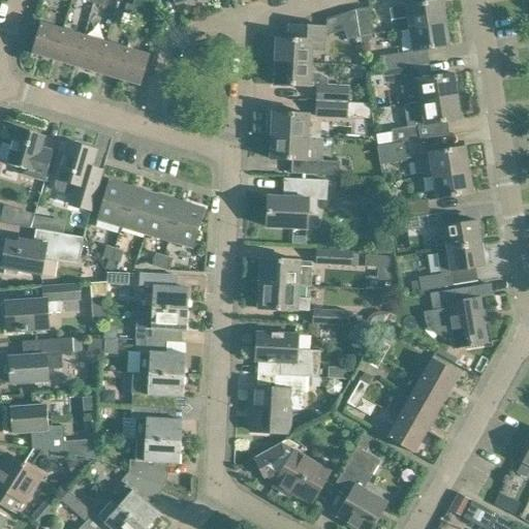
[(408,29),(445,23),(441,0),(389,9),(391,21),(406,18),(408,29)]
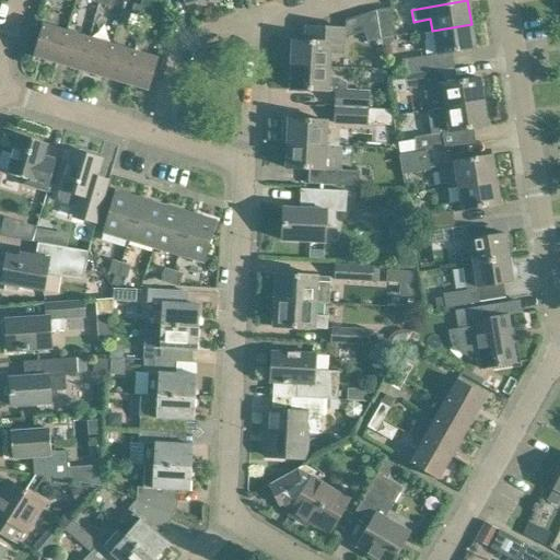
[(143,19),(147,9),(132,6),(130,14),(143,19)]
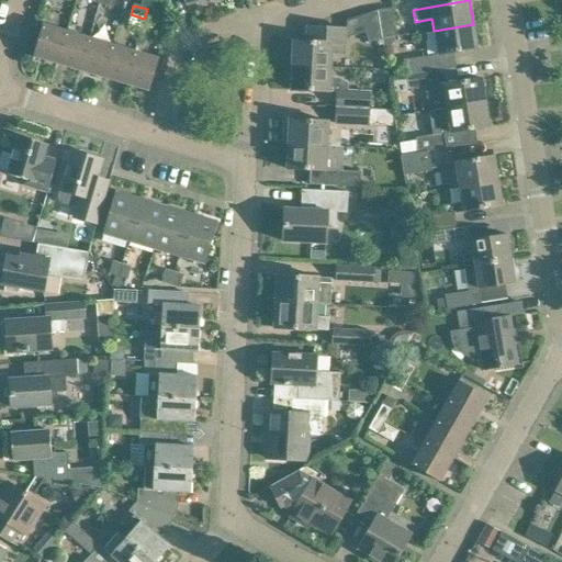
[(147,9),(144,19),(157,22),(160,12),(147,9)]
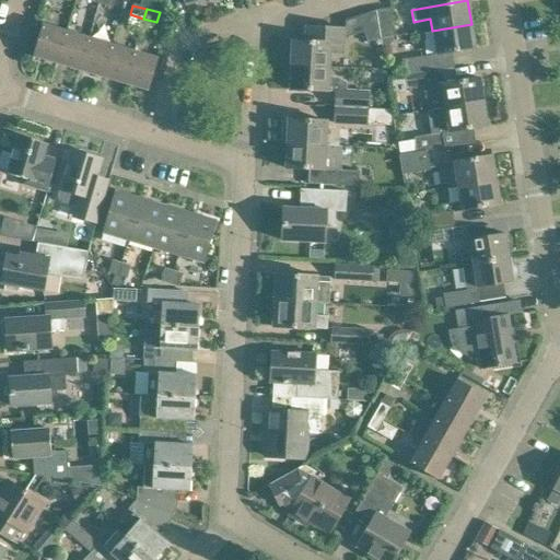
[(376,11),(381,39),(396,36),(395,31),(391,9),(376,11)]
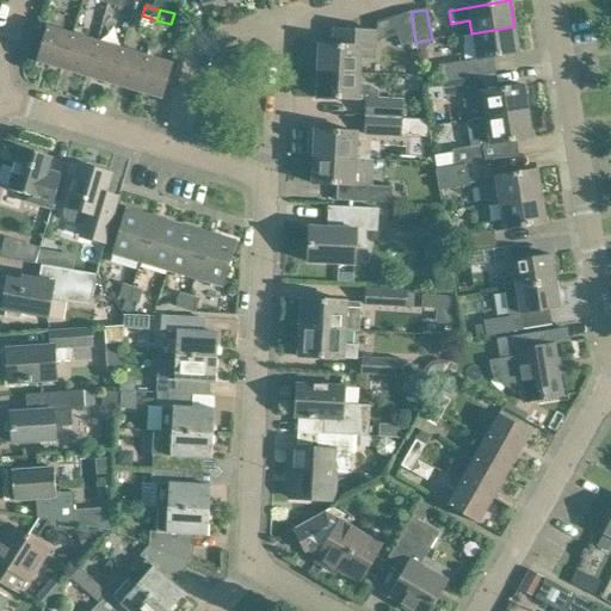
[(400,48),(415,43),(411,12),(408,13),(377,24),(380,31),(331,29),(331,45),(319,45),(316,72),(359,74),(359,71),(360,60),(375,61),(375,42),(383,39),(383,41),(396,37),(400,48)]
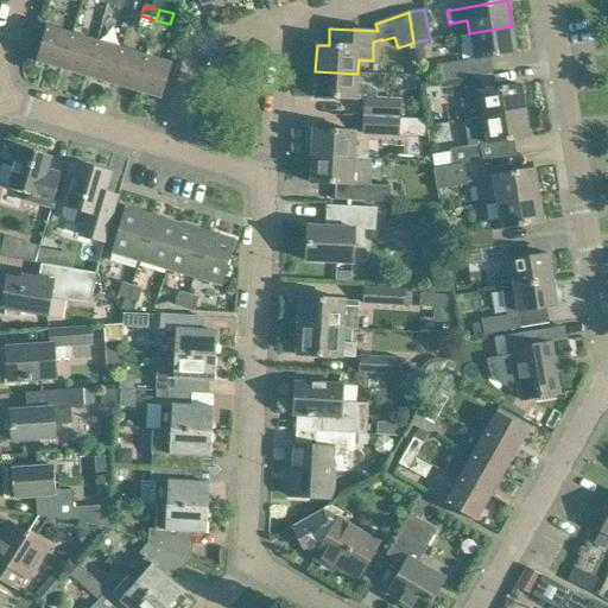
[(512,26),(469,33),(474,61),(517,54),(512,26)]
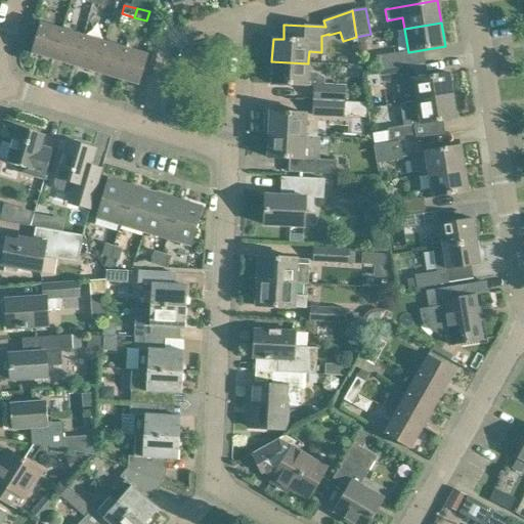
[(53,59),(61,30),(40,24),(31,53),(53,59)]
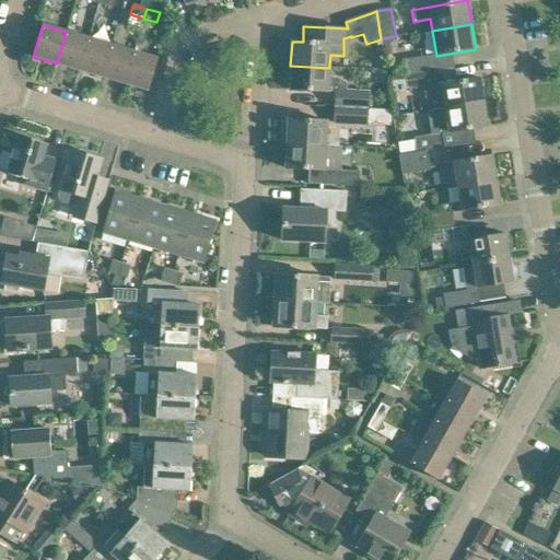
[(79,70),(89,38),(66,32),(57,63),(79,70)]
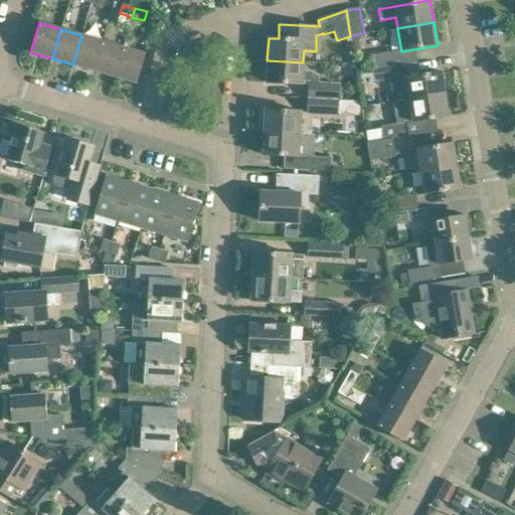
[(94,70),(103,41),(81,35),(72,64),(94,70)]
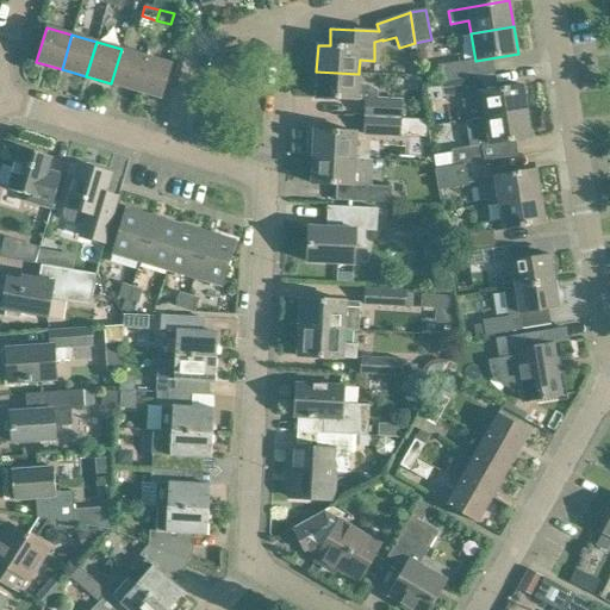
[(136,91),(147,56),(122,49),(111,83),(136,91)]
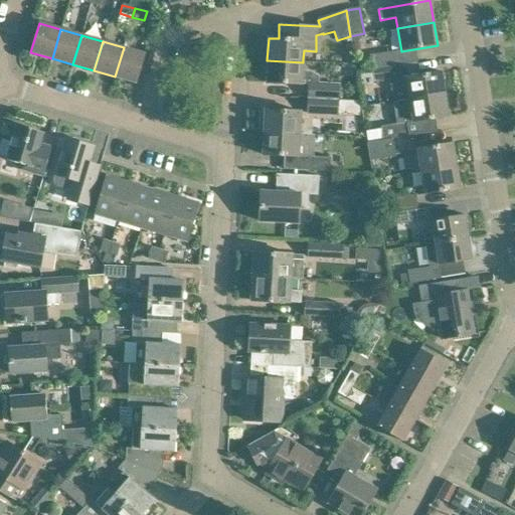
[(124,47),(115,76),(137,83),(145,53),(124,47)]
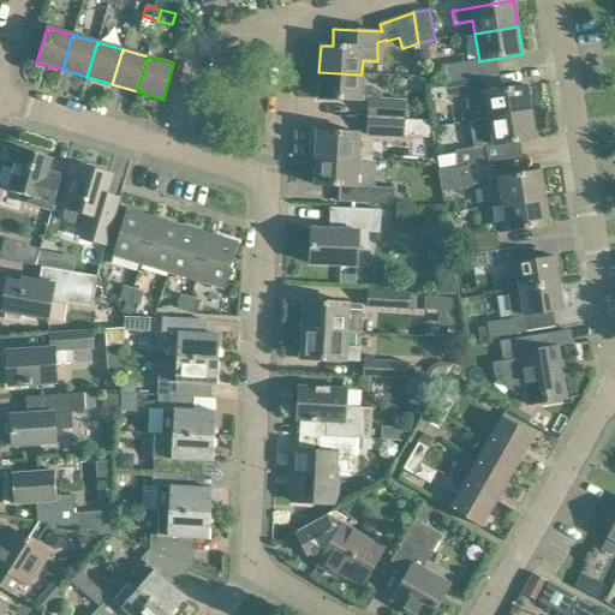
[(445,82),(475,77),(472,61),(441,66),(445,82)]
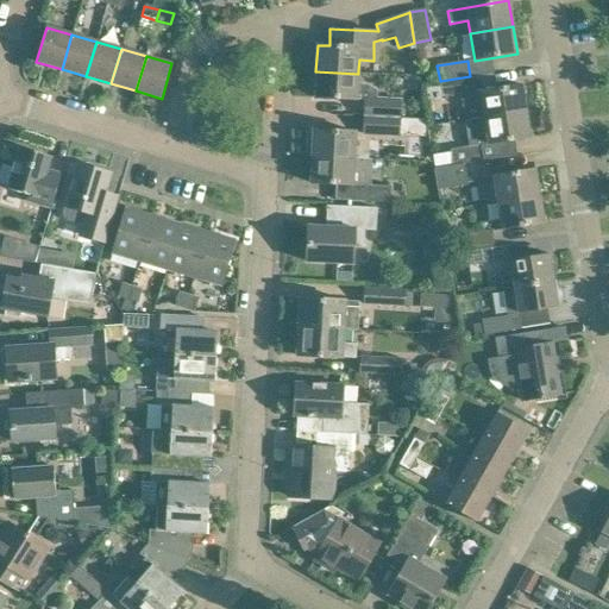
[(357,85),(358,74),(315,71),(314,98),(364,100),(363,117),(399,118),(400,101),(370,100),(376,93),(366,87),(364,89),(357,85)]
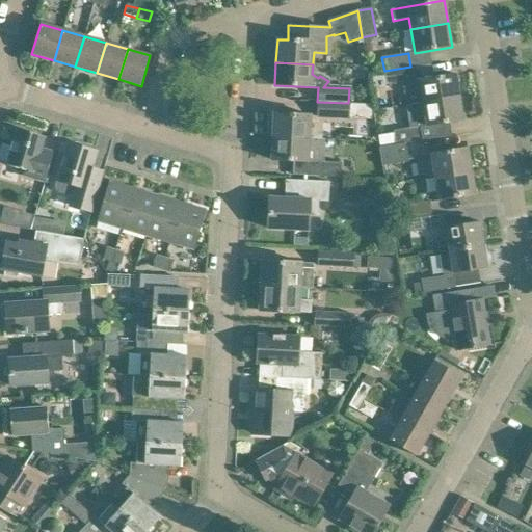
[(410,67),(384,71),(387,85),(413,81),(410,67)]
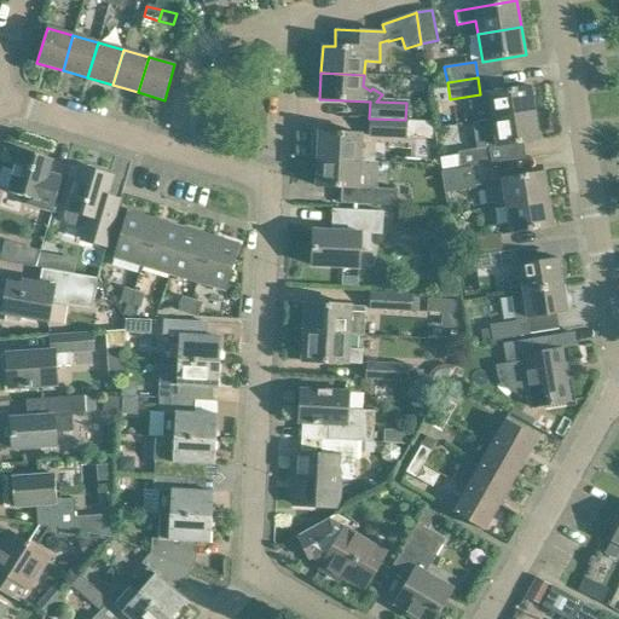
[(492,120),(534,114),(531,87),(507,91),(487,93),(492,120)]
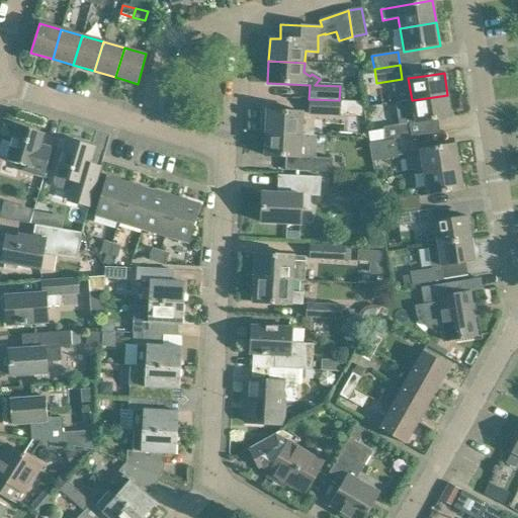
[(385,141),(395,140),(411,137),(409,123),(431,120),(450,117),(447,95),(412,100),(397,102),(400,124),(382,127),(385,141)]
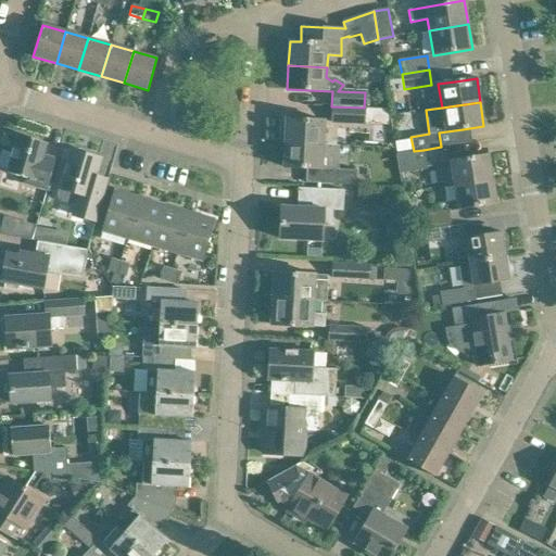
[(363,125),(364,108),(331,106),(330,123),(363,125)]
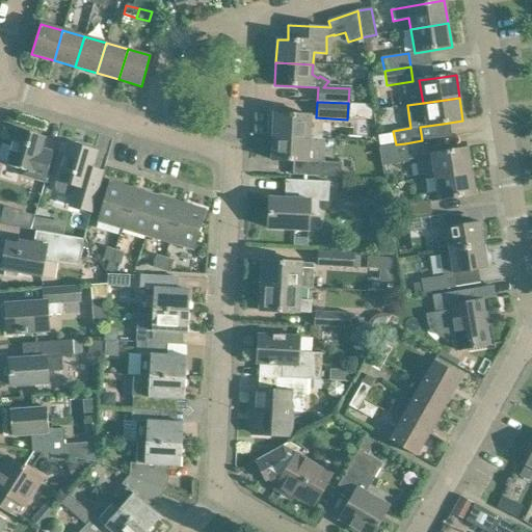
[(272,137),(322,139),(322,132),(321,129),(320,125),(318,123),(315,122),(310,122),(310,115),(273,114),(272,137)]
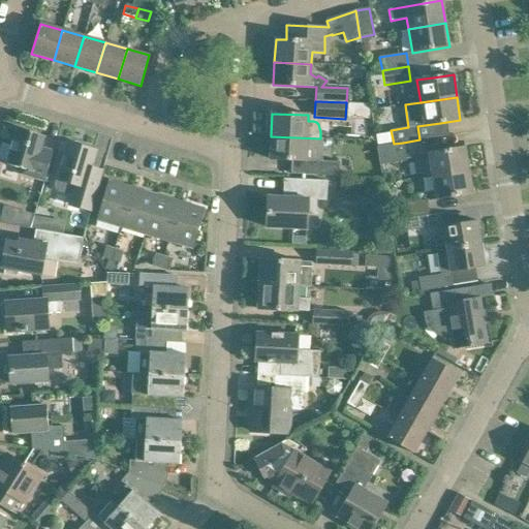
[(22,168),(21,175),(44,182),(53,152),(41,148),(44,136),(17,128),(6,164),(22,168)]
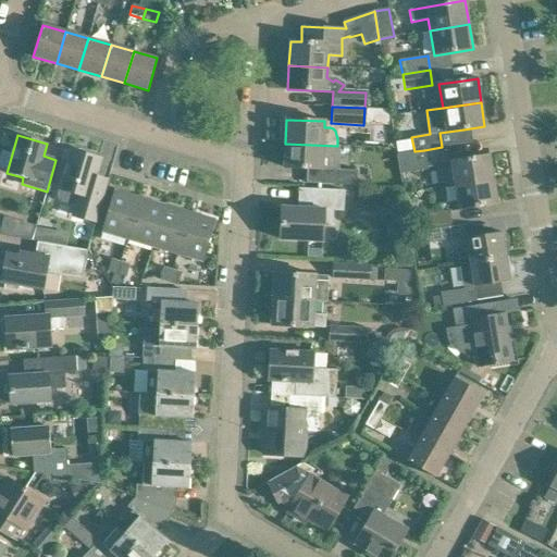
[(337,147),(337,146),(285,144),(284,168),(318,170),(317,184),(356,186),(357,171),(339,170),(341,147),(337,147)]
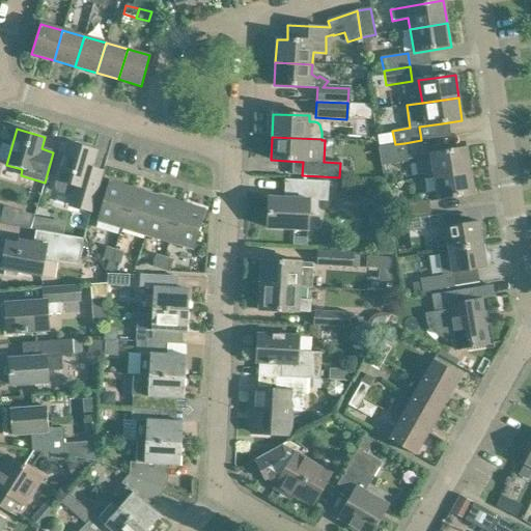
[(67,143),(61,164),(57,180),(55,186),(56,190),(58,192),(66,195),(73,193),(75,186),(80,187),(74,206),(91,212),(100,184),(87,179),(95,151),(67,143)]
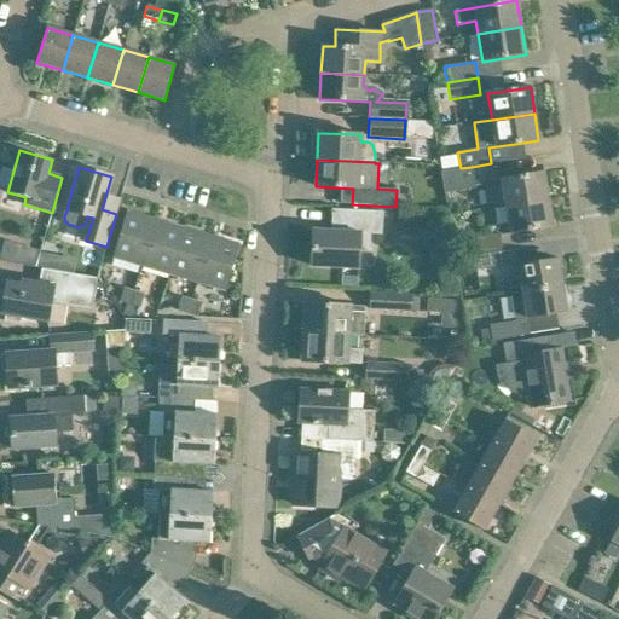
[(472,167),(461,168),(441,172),(445,194),(475,189),(472,167)]
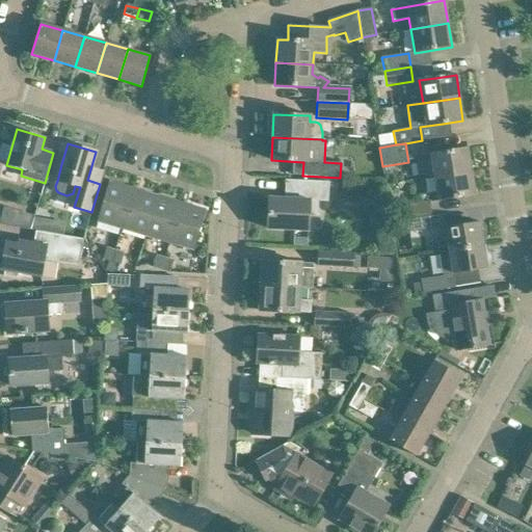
[(425,179),(471,171),(468,148),(431,154),(431,159),(422,160),(425,179)]
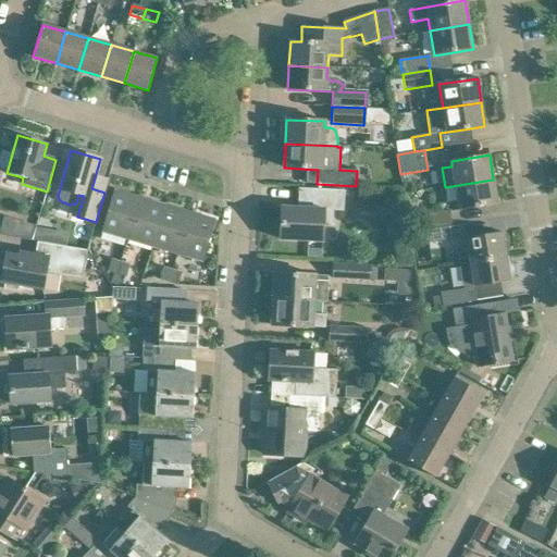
[(493,180),(455,185),(459,210),(475,208),(497,203),(493,180)]
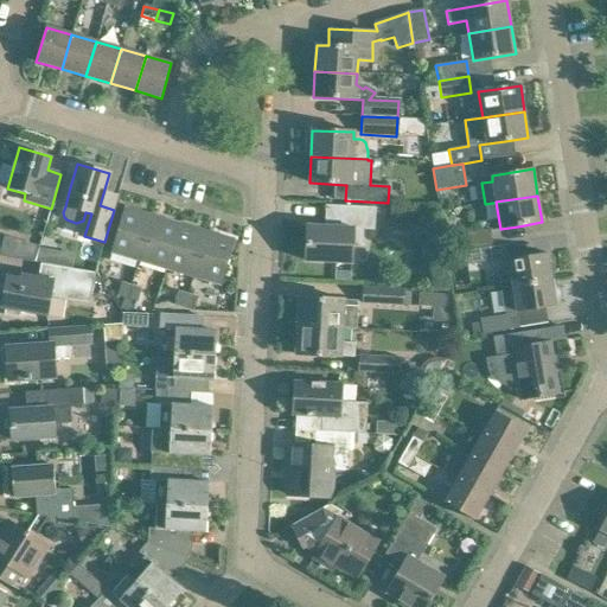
[(376,209),(360,208),(337,206),(336,227),(307,225),(306,261),(330,262),(352,264),(352,244),(363,244),(364,229),(375,230),(376,209)]
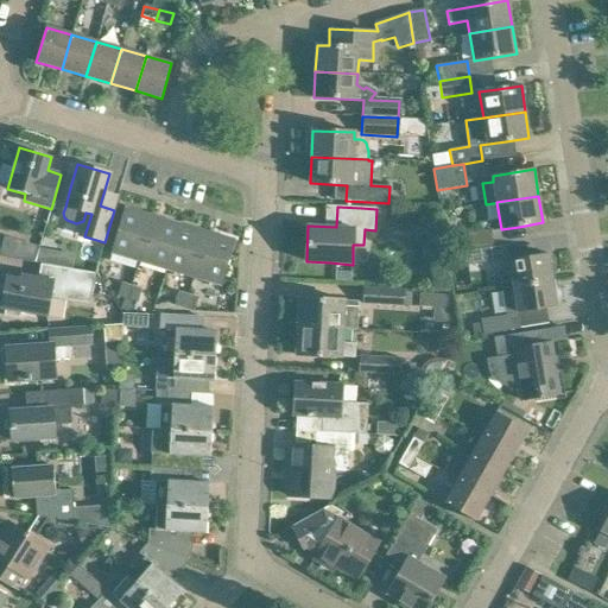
[(139,261),(152,216),(125,208),(111,254),(139,261)]
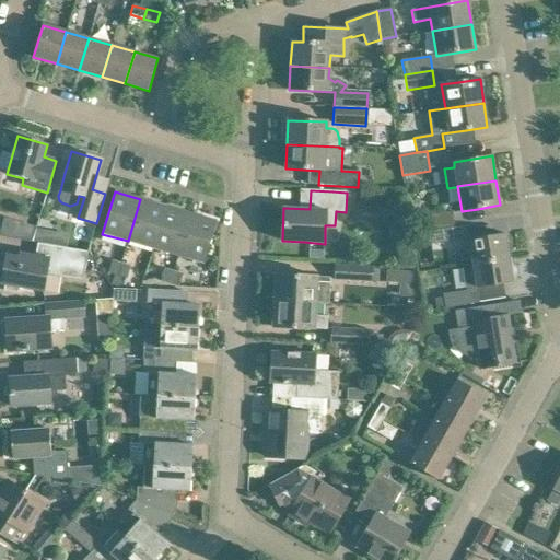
[(153,248),(165,207),(140,199),(128,241),(153,248)]
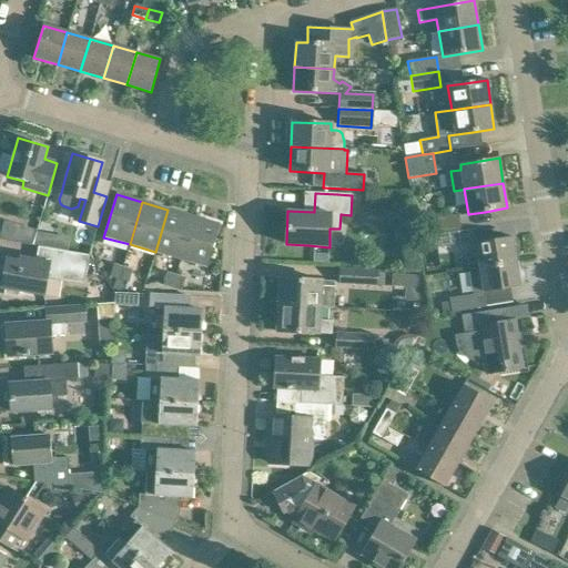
[(181,260),(193,216),(168,210),(155,252),(181,260)]
